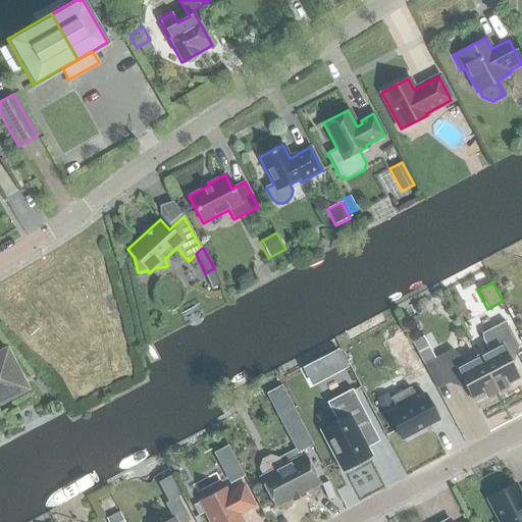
[(478,357),(497,393),(507,386),(506,385),(518,379),(505,354),(518,347),(505,322),(486,331),(490,350),(478,357)]
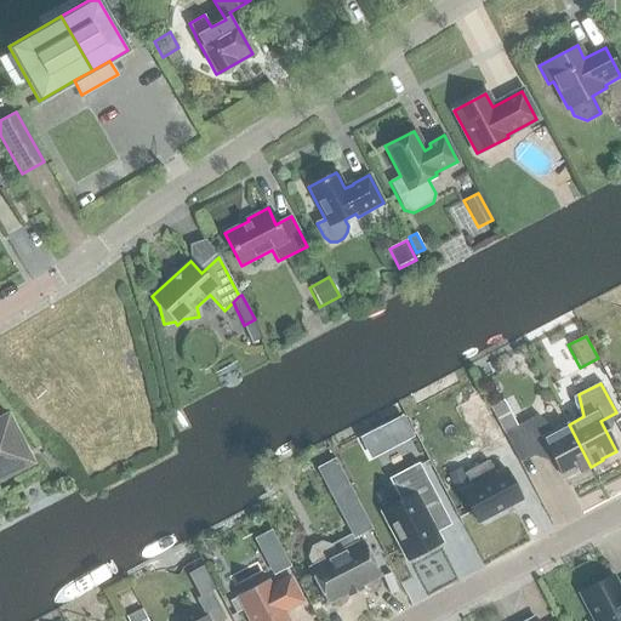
[(460,411),(474,438),(480,450),(489,445),(502,438),(496,426),(482,399),(460,411)]
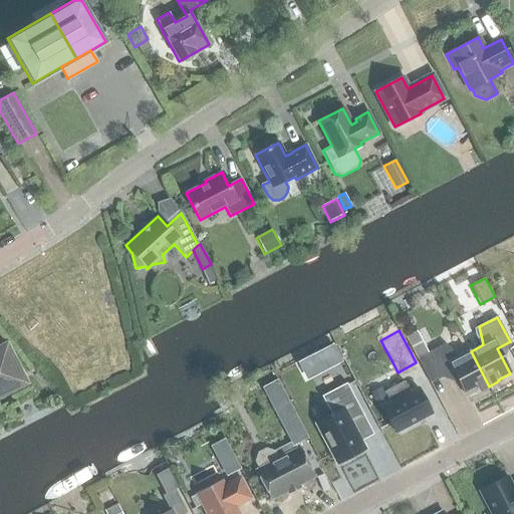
[(413,351),(424,345),(416,332),(406,337),(413,351)]
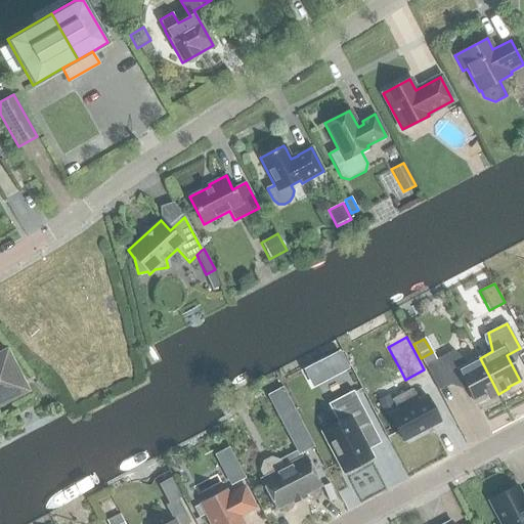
[(498,394),(480,358),(467,364),(453,351),(436,360),(449,386),(462,379),(475,404),(487,397),(488,399),(498,394)]
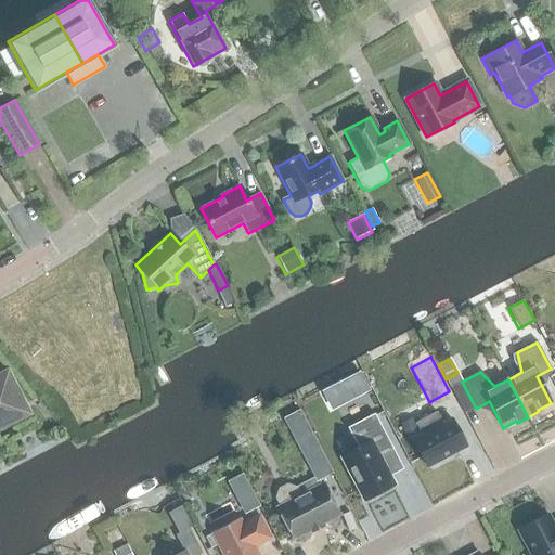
[(0,376),(0,418),(5,416),(9,422),(26,413),(5,374),(0,376)]
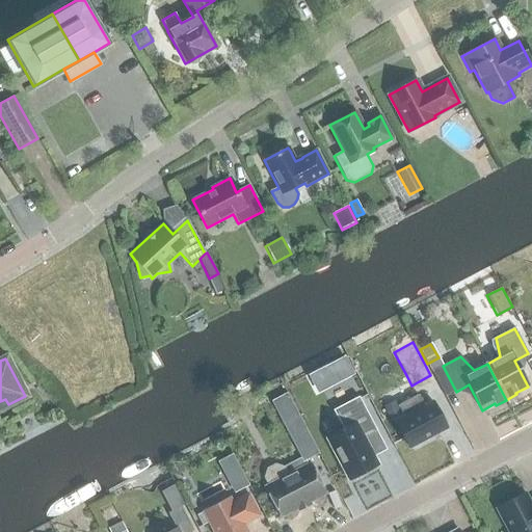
[(344,364),(328,372),(335,384),(350,376),(344,364)]
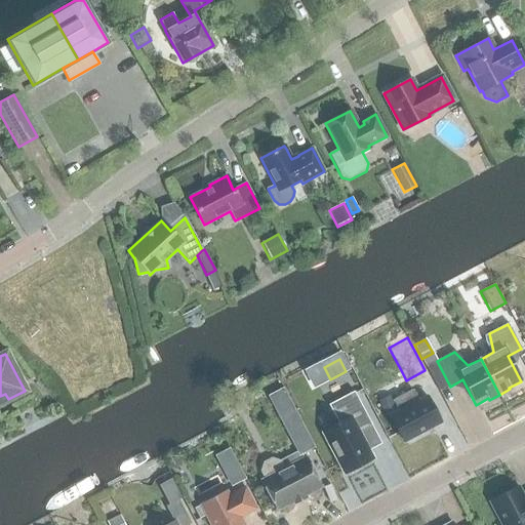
[(398,411),(390,415),(404,443),(441,423),(426,396),(417,401),(412,390),(392,401),(398,411)]
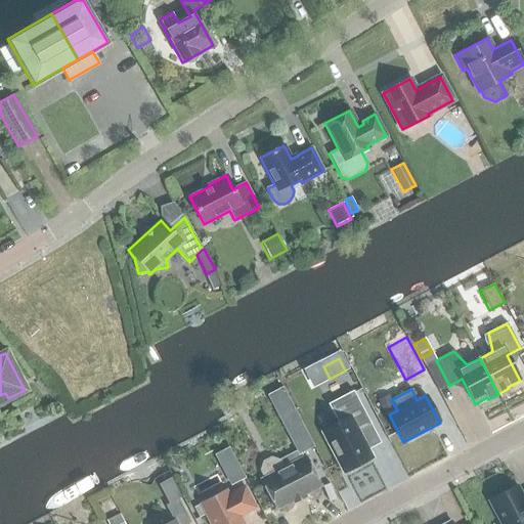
[(338,424),(321,432),(343,473),(372,459),(358,430),(370,424),(353,391),(328,404),(338,424)]
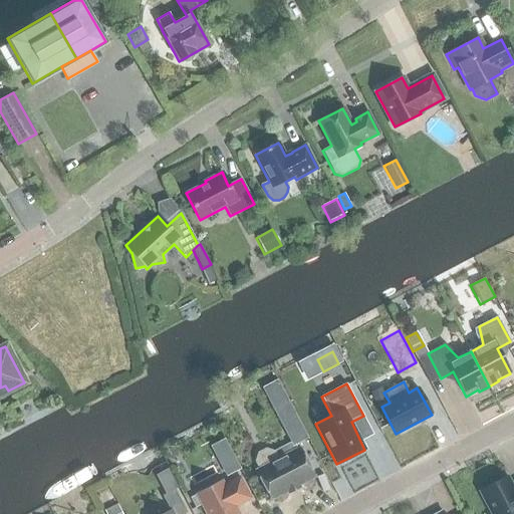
[(301,431),(303,430),(295,414),(281,421),(289,437),(291,436),(301,431)]
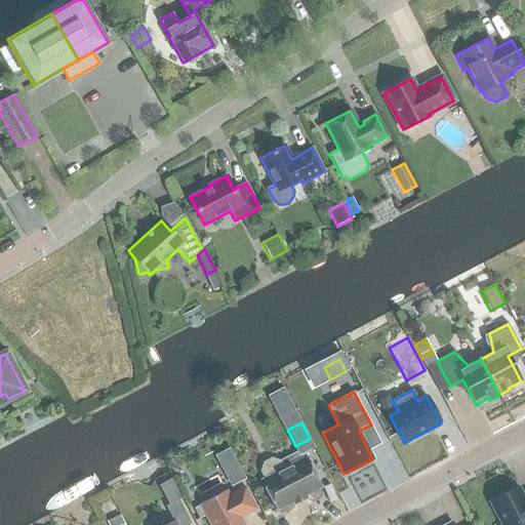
[(303,453),(312,449),(308,440),(297,445),(303,453)]
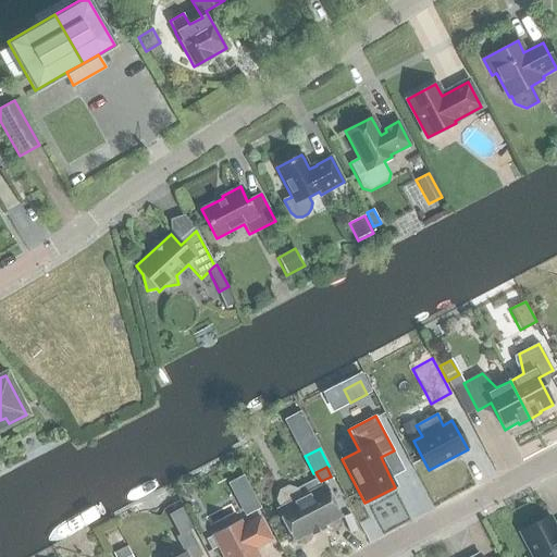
[(339,517),(324,486),(300,498),(296,491),(287,487),(281,492),(277,500),(282,508),(277,510),(294,541),(339,517)]
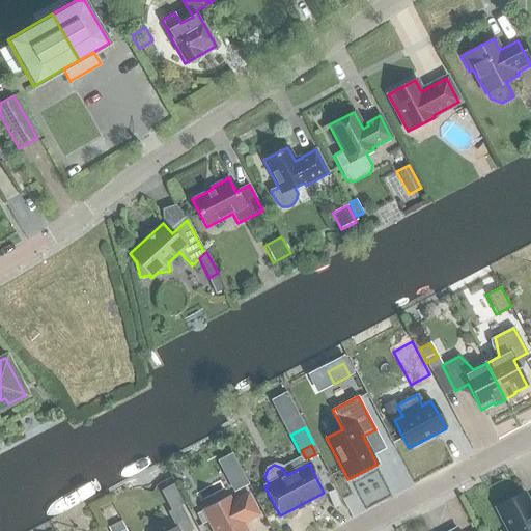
[(247,483),(242,472),(228,478),(234,490),(247,483)]
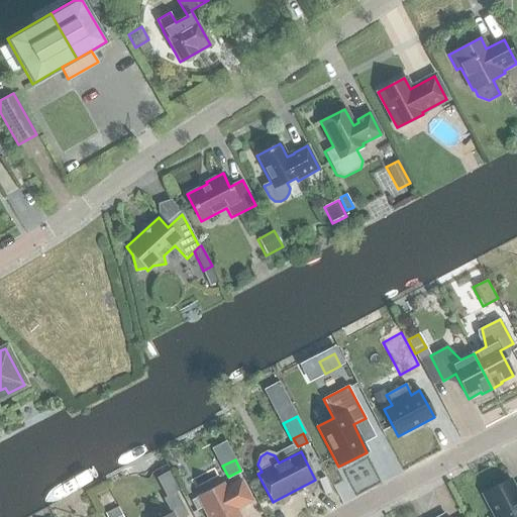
[(516,516),(516,485),(516,487),(511,478),(480,494),(492,516),(516,516)]
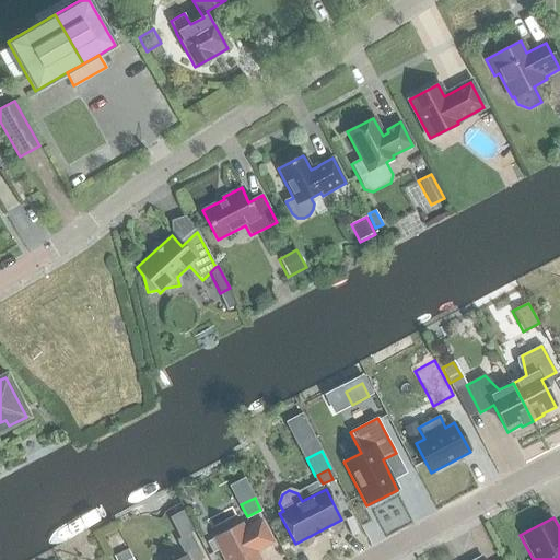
[(273,544),(261,520),(243,529),(241,525),(214,538),(225,559),(258,559),(253,549),(259,546),(261,549),(273,544)]
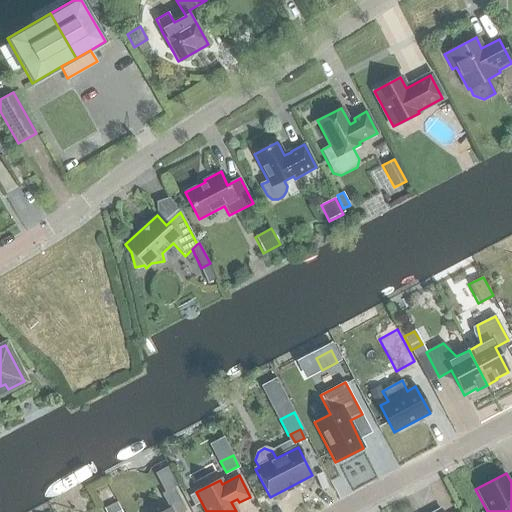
[(120,511),(106,485),(89,494),(98,511),(120,511)]
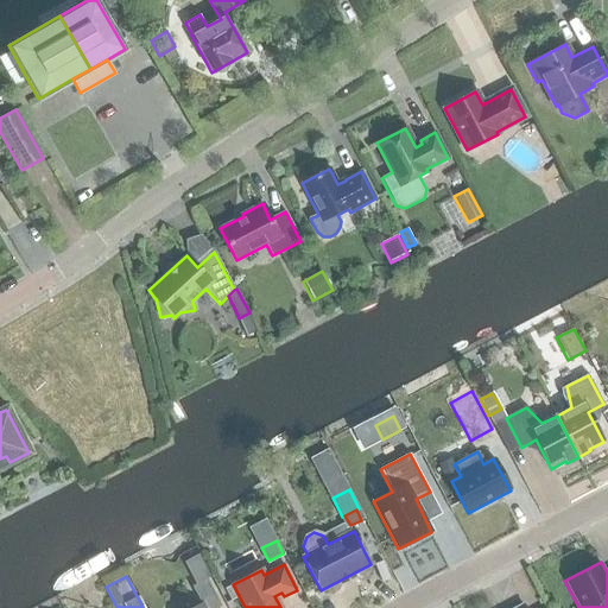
[(216,607),(221,606),(207,578),(191,587),(201,605),(192,607),(216,607)]
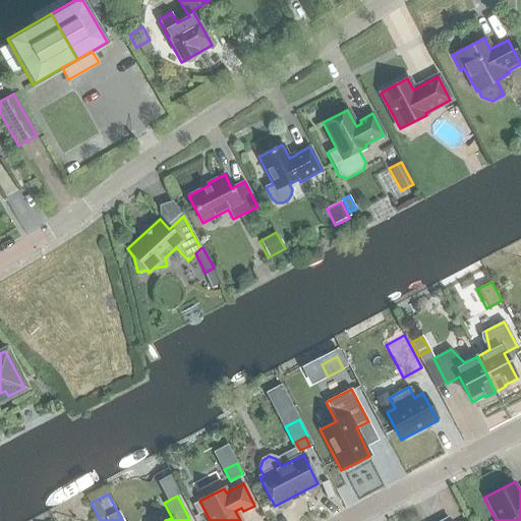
[(193,505),(197,514),(205,511),(199,502),(193,505)]
